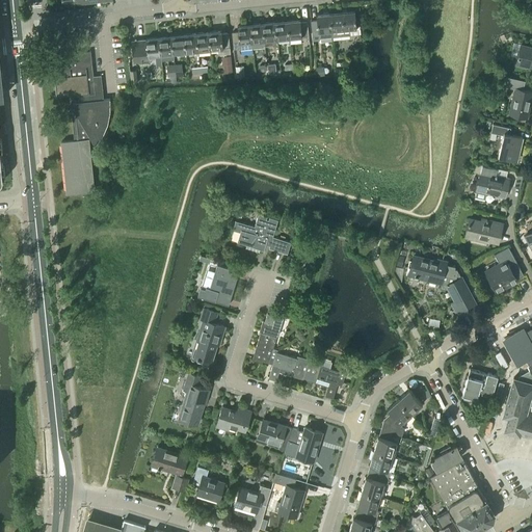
[(355,10),(342,11),(345,35),(349,35),(349,29),(357,28),(355,10)]
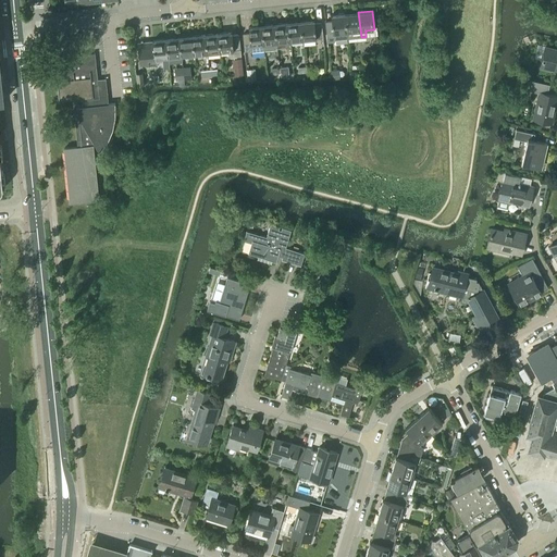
[(358,12),(345,13),(347,32),(348,38),(361,37),(358,12)]
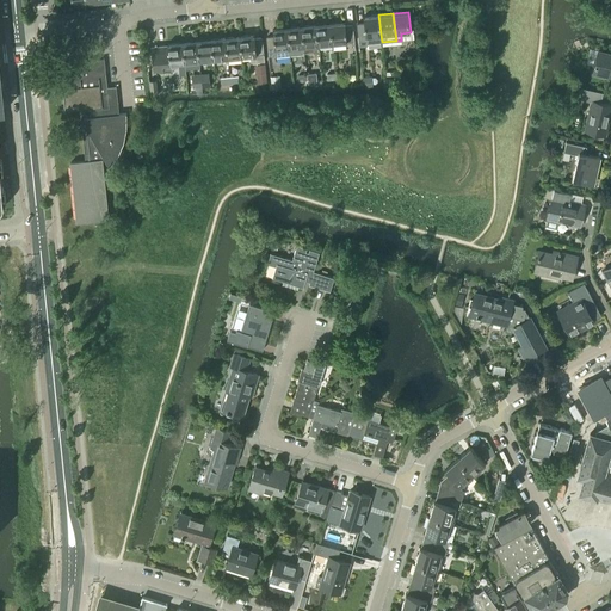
[(364,24),(357,24),(359,47),(368,47),(368,43),(382,42),(381,35),(378,14),(363,17),(364,24)]
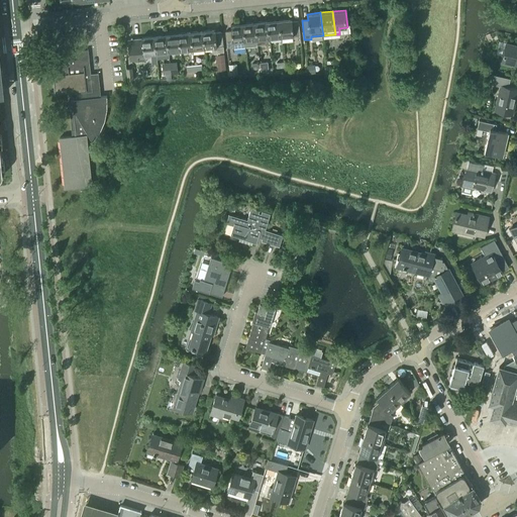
[(292,19),(280,20),(282,37),(293,36),(293,37),(300,36),(298,21),(292,21),(292,19)]
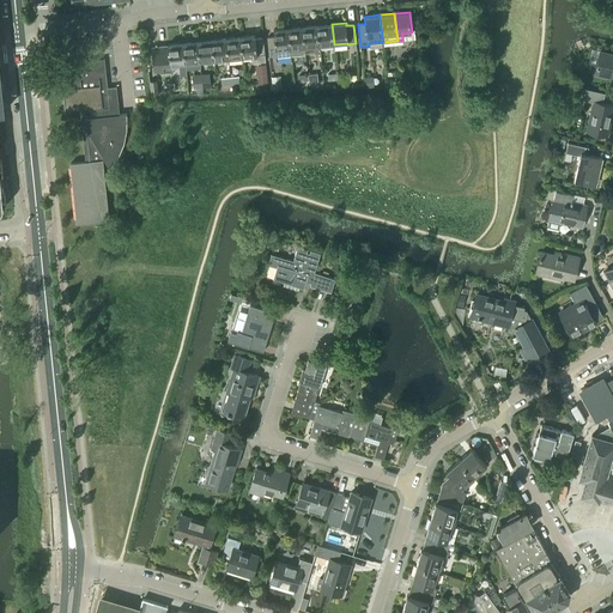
[(332,24),(317,25),(319,46),(334,44),(332,24)]
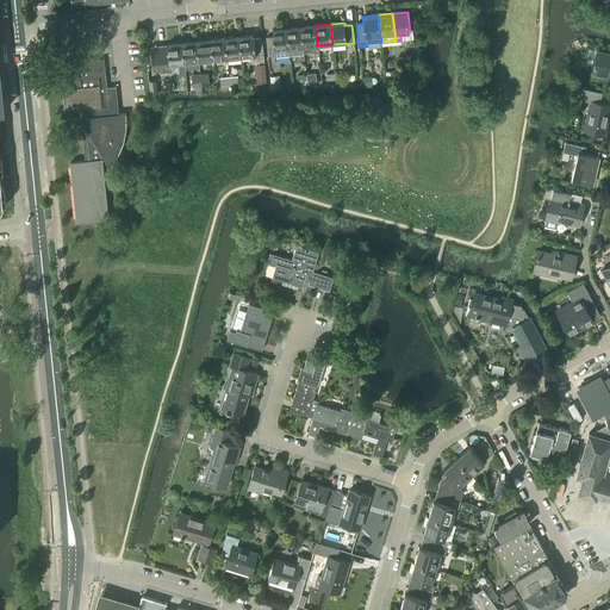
[(316,25),(302,26),(304,48),(304,53),(312,53),(318,51),(317,45),(316,25)]
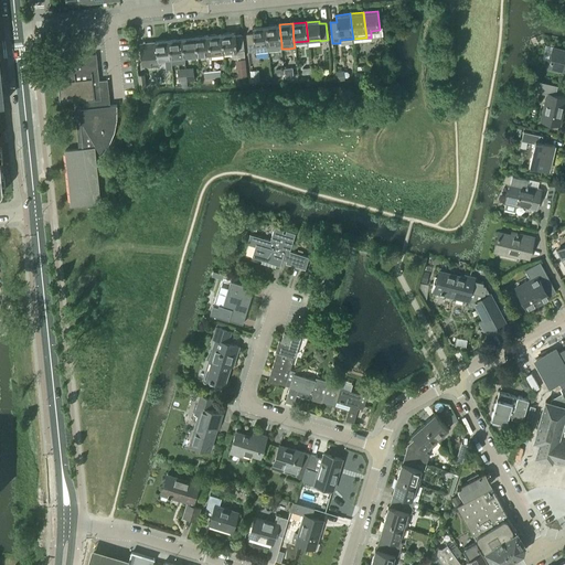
[(279,24),(266,27),(267,45),(268,51),(281,50),(281,49),(281,44),(279,24)]
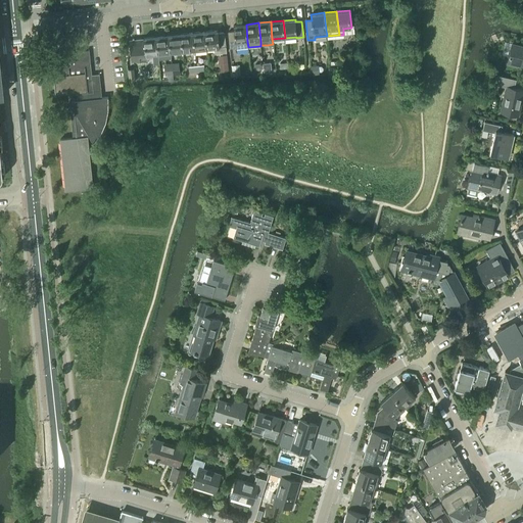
[(234,32),(228,32),(229,47),(236,47),(236,48),(248,47),(247,42),(246,25),(234,26),(234,32)]
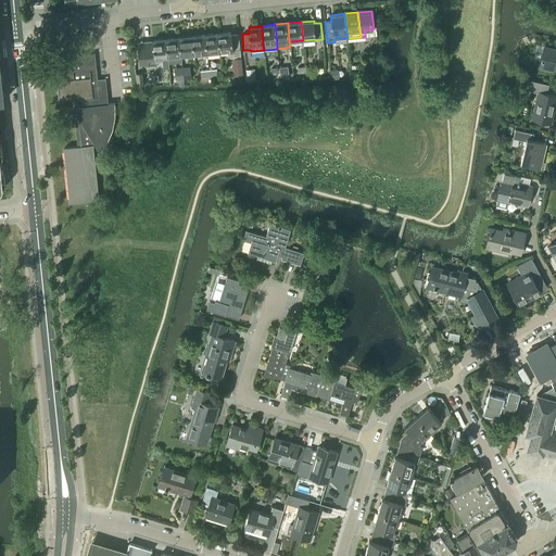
[(218,34),(220,52),(227,51),(228,58),(241,57),(239,35),(231,36),(231,32),(218,34)]
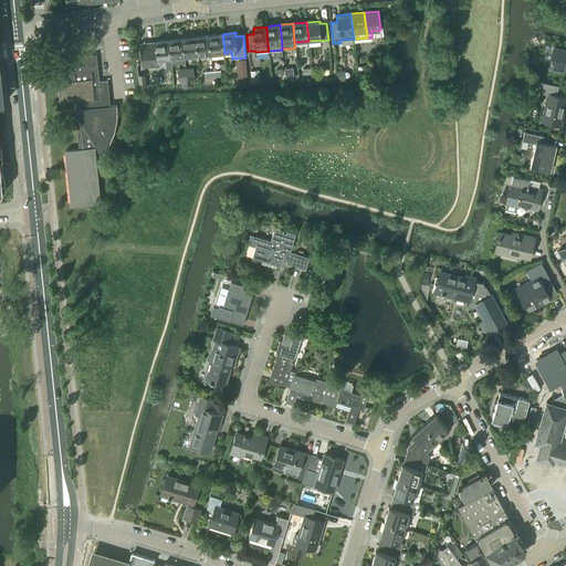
[(211,54),(224,53),(222,34),(209,35),(211,54)]
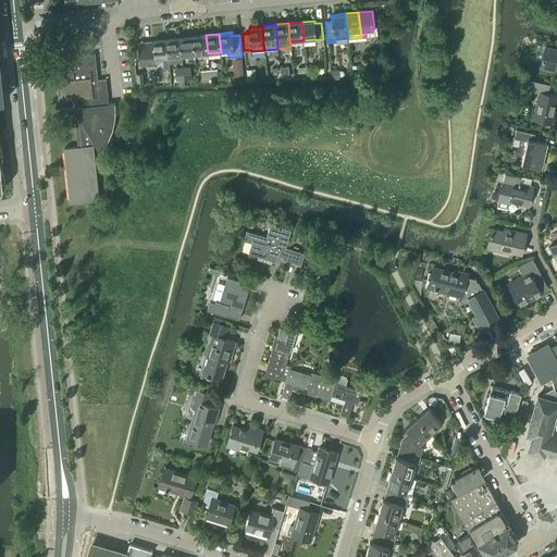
[(194,54),(208,53),(206,35),(193,36),(194,54)]
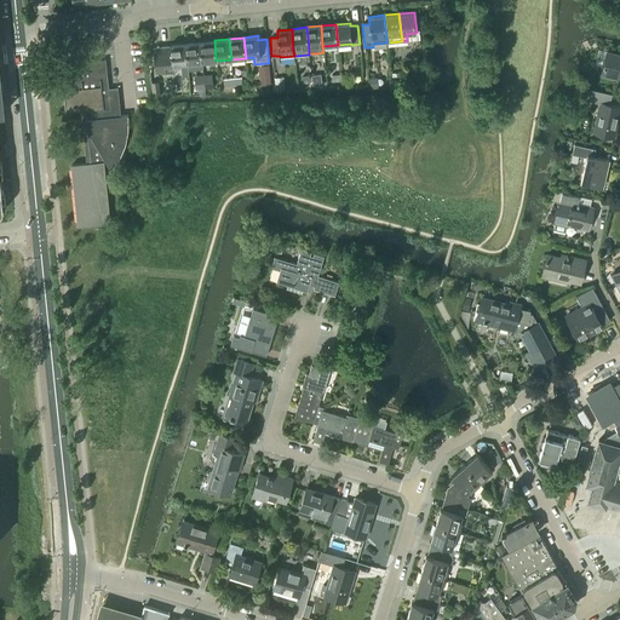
[(201,63),(216,61),(214,40),(200,41),(201,63)]
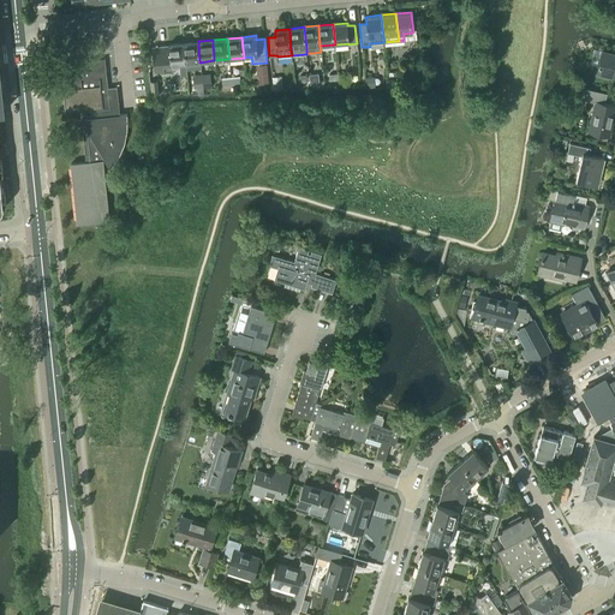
[(185,64),(199,63),(198,41),(184,43),(185,64)]
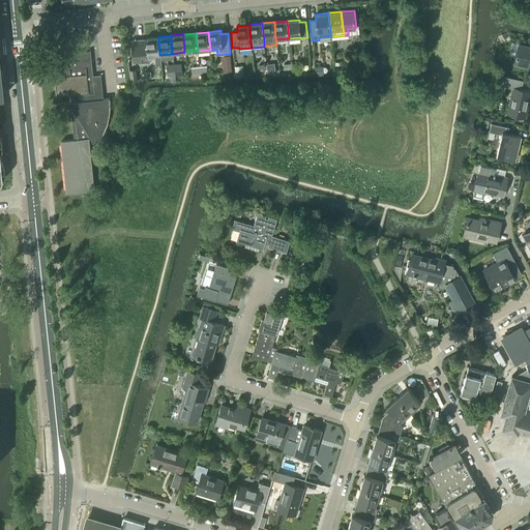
[(148,56),(159,55),(158,37),(146,38),(146,40),(138,41),(139,46),(133,46),(134,62),(148,60),(148,56)]
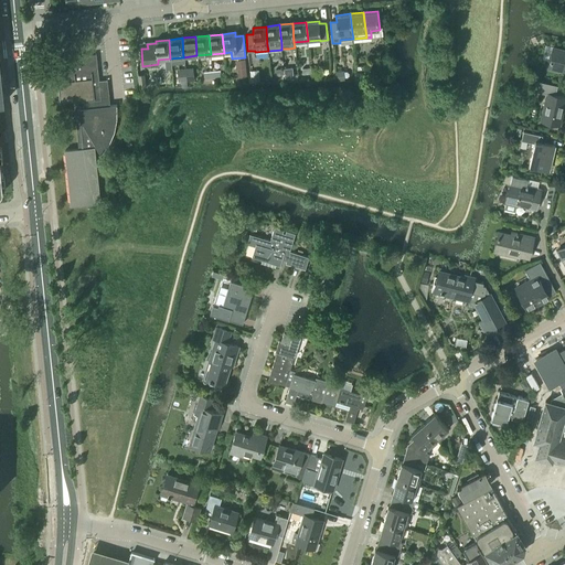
[(564,51),(554,49),(550,66),(564,70),(564,51)]
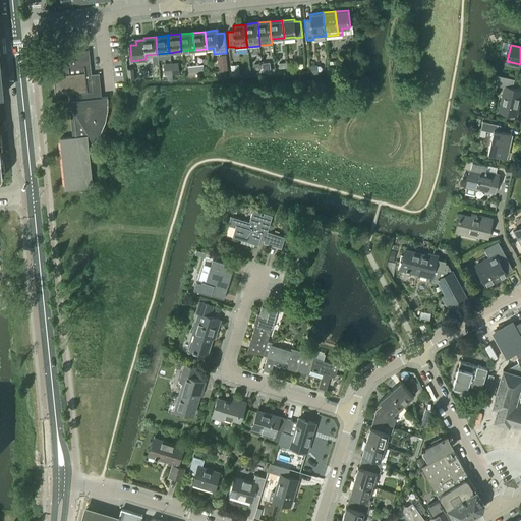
[(71,115),(71,124),(73,137),(60,138),(65,189),(80,188),(81,192),(88,190),(87,187),(92,186),(92,179),(88,136),(90,136),(94,143),(101,133),(106,122),(108,110),(108,97),(102,98),(99,73),(92,74),(90,62),(89,50),(59,53),(61,69),(53,70),(55,94),(68,92),(69,101),(65,102),(67,115),(71,115)]
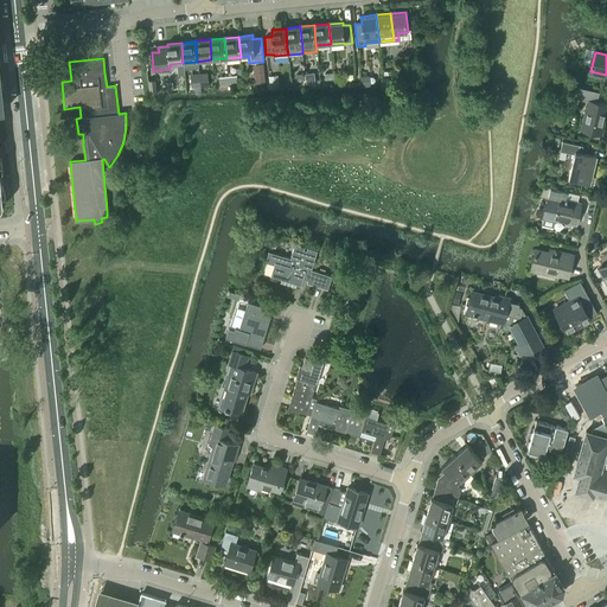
[(266,82),(263,64),(253,65),(254,74),(255,74),(256,83),(266,82)]
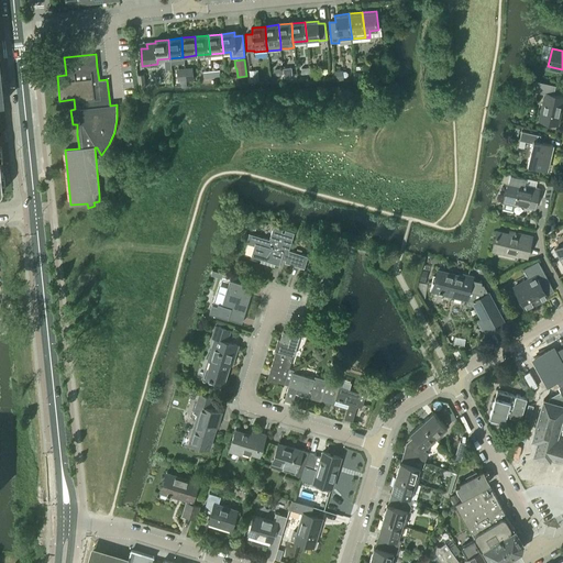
[(192,67),(184,68),(185,72),(185,78),(194,77),(192,70),(192,67)]
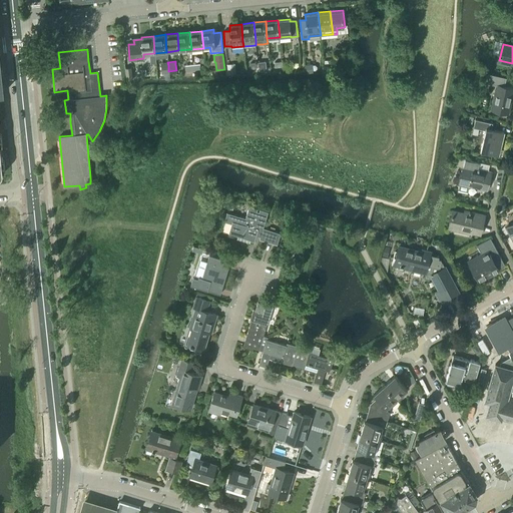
[(266,61),(258,62),(258,68),(259,71),(264,70),(264,71),(267,71),(266,61)]
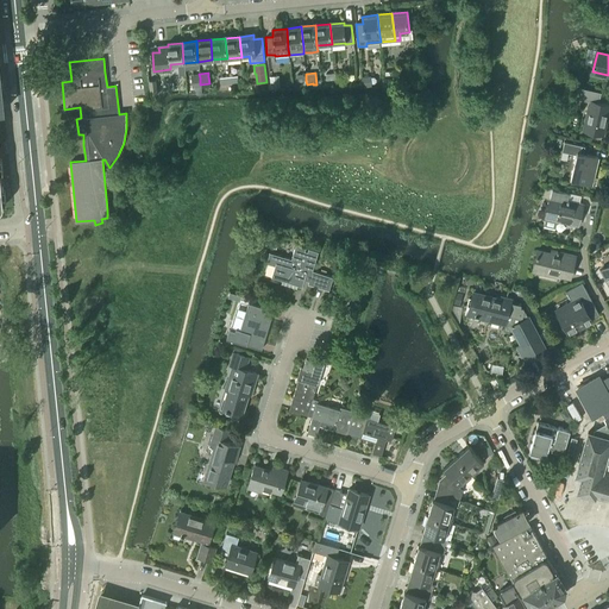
[(269,76),(271,89),(281,88),(278,75),(269,76)]
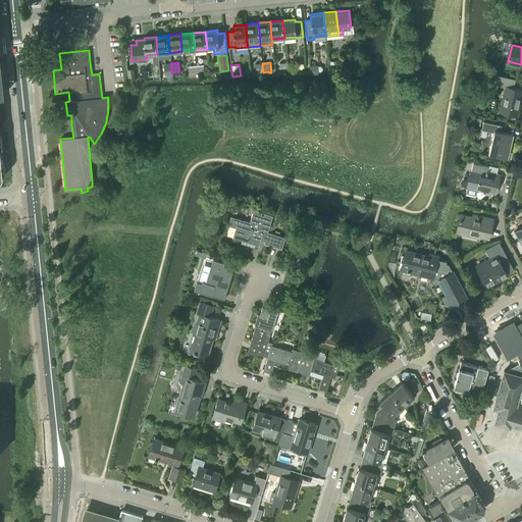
[(310,66),(310,74),(316,73),(318,73),(317,65),(310,66)]
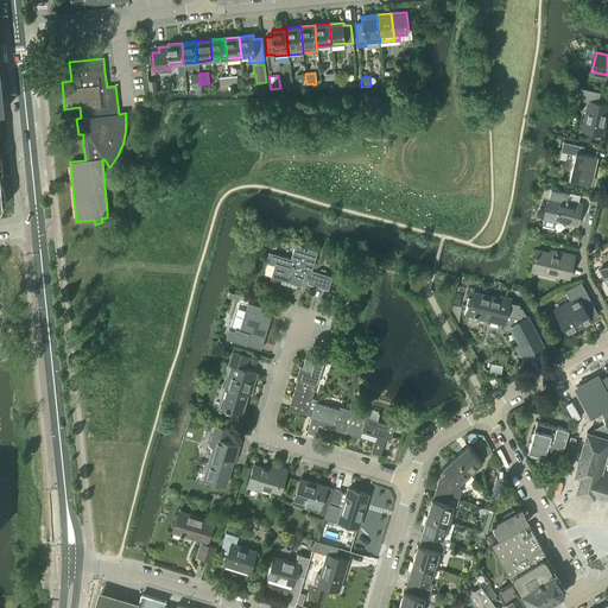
[(607,111),(607,103),(597,102),(600,93),(578,87),(577,89),(575,97),(589,101),(582,131),(602,135),(607,111)]
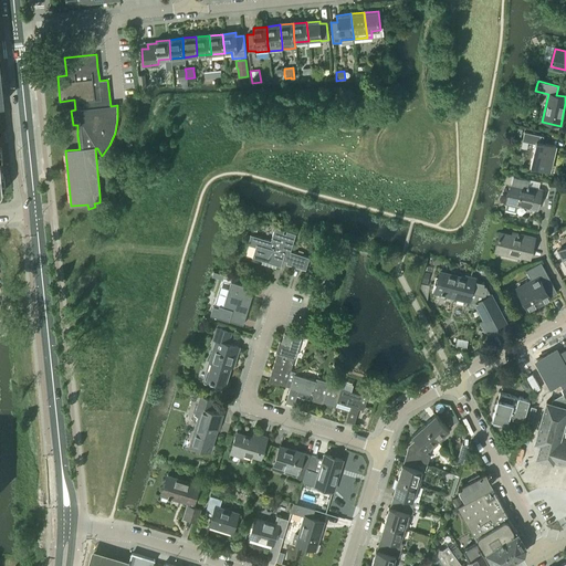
[(524,132),(522,142),(536,145),(531,168),(549,173),(556,146),(546,144),(542,143),(543,136),(524,132)]
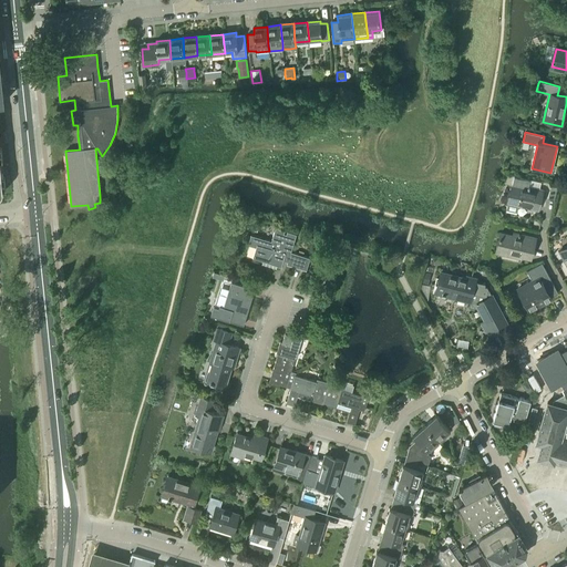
[(517,213),(519,205),(538,209),(543,191),(528,187),(529,182),(514,177),(506,210),(517,213)]
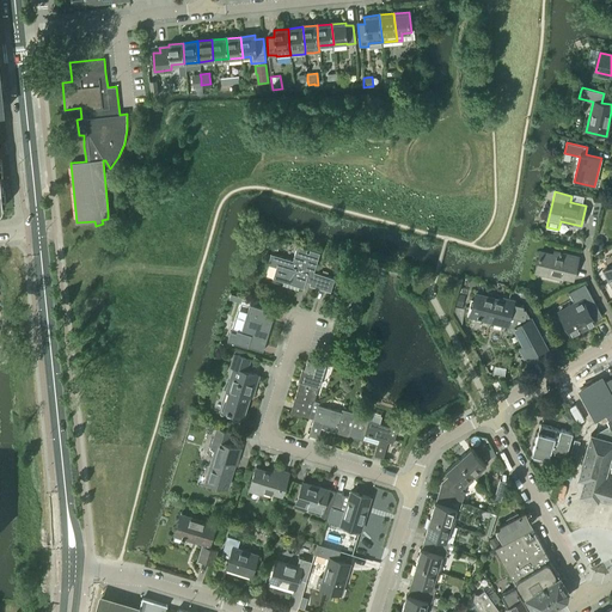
[(592,215),(599,216),(601,203),(595,201),(592,215)]
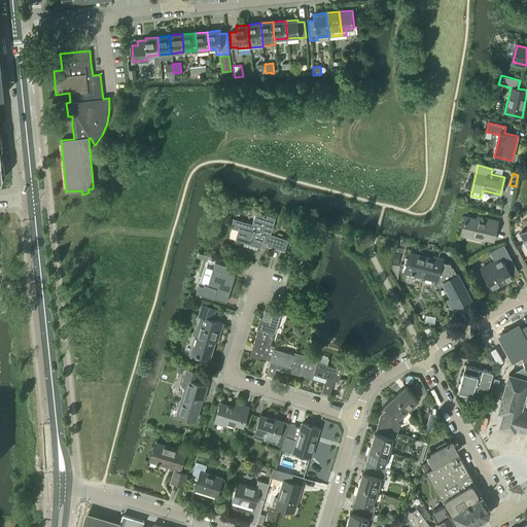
[(512,207),(511,211),(513,214),(516,214),(519,213),(520,209),(518,206),(515,206),(512,207)]
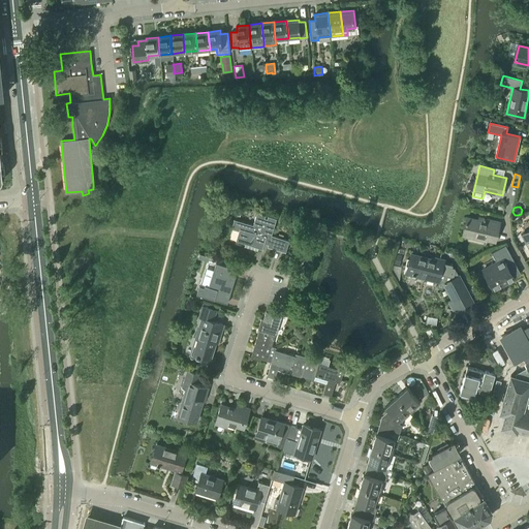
[(276,219),(268,216),(267,219),(265,218),(266,216),(256,213),(252,225),(234,219),(231,226),(239,228),(236,241),(261,249),(265,241),(269,242),(267,247),(285,252),(289,241),(271,235),(276,219)]
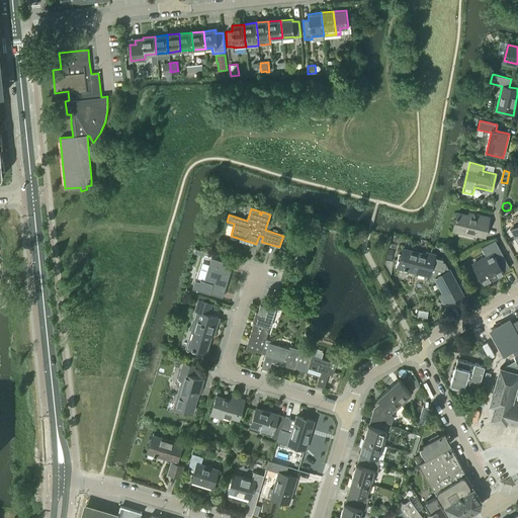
[(490,218),(473,213),(472,218),(457,213),(453,229),(485,237),(490,218)]
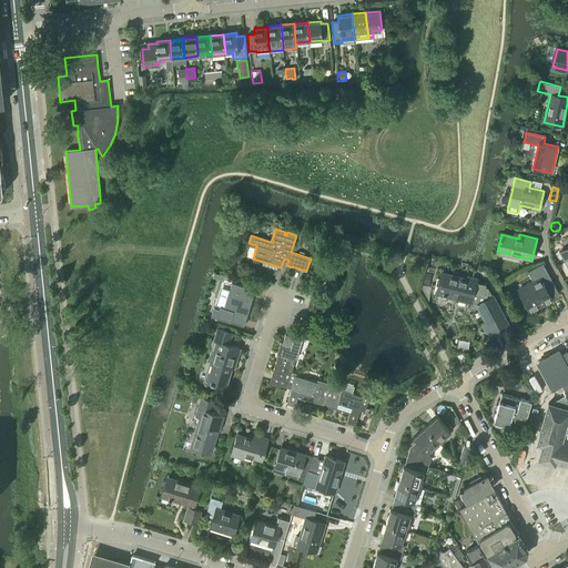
[(534,282),(519,288),(531,312),(553,301),(551,298),(559,294),(543,264),(528,272),(534,282)]
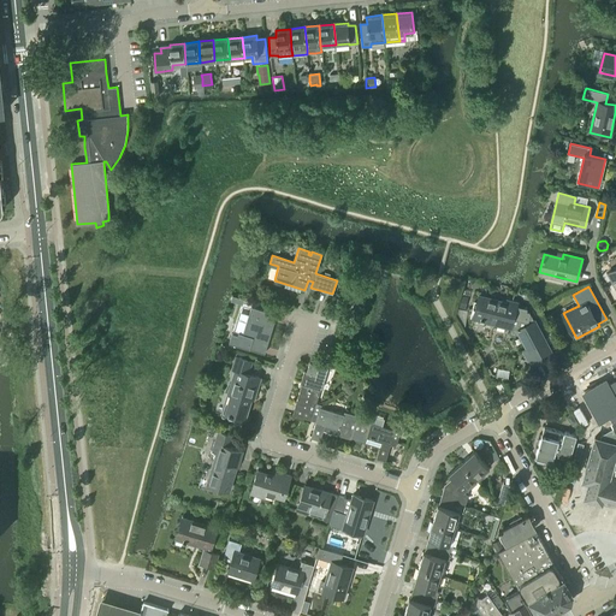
[(552,356),(534,321),(529,313),(526,312),(527,309),(516,306),(517,302),(507,300),(505,303),(479,296),(474,317),(481,318),(481,320),(484,320),(484,319),(496,321),(495,325),(510,329),(510,327),(517,330),(517,331),(527,349),(523,351),(532,367),(552,356)]
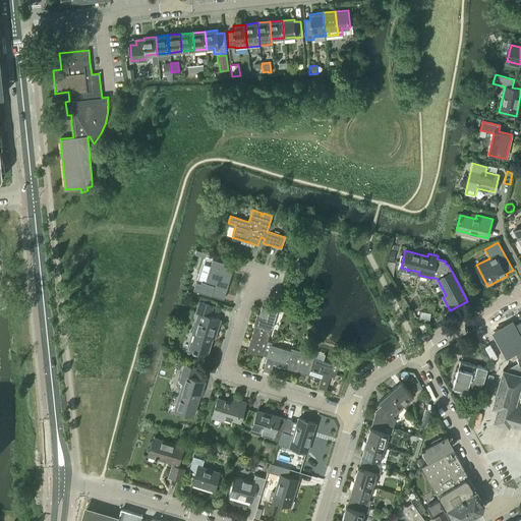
[(223,299),(225,294),(233,267),(212,259),(205,283),(200,282),(200,284),(195,283),(192,290),(223,299)]
